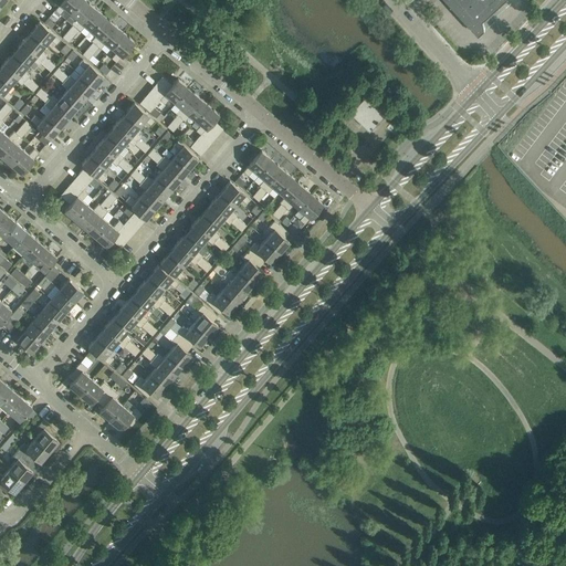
[(71,12),(81,0),(63,0),(55,10),(60,13),(65,8),(71,12)]
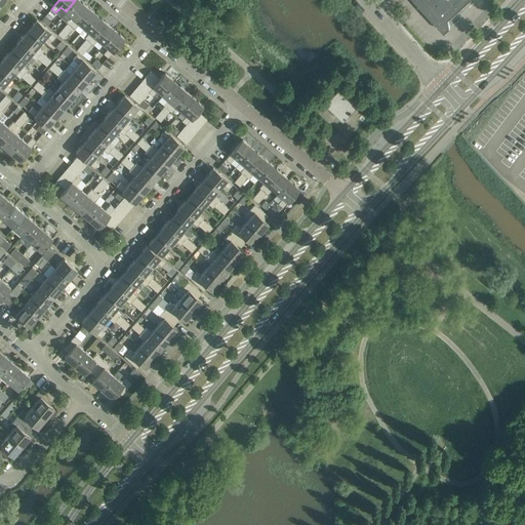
[(70,25),(86,6),(79,0),(75,0),(66,11),(71,16),(66,22),(68,23),(70,25)]
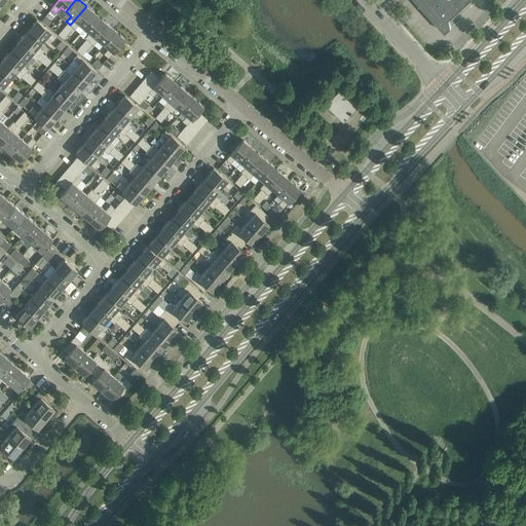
[(468,0),(415,0),(445,32),(451,26),(450,26),(448,13),(452,10),(454,12),(468,0)]
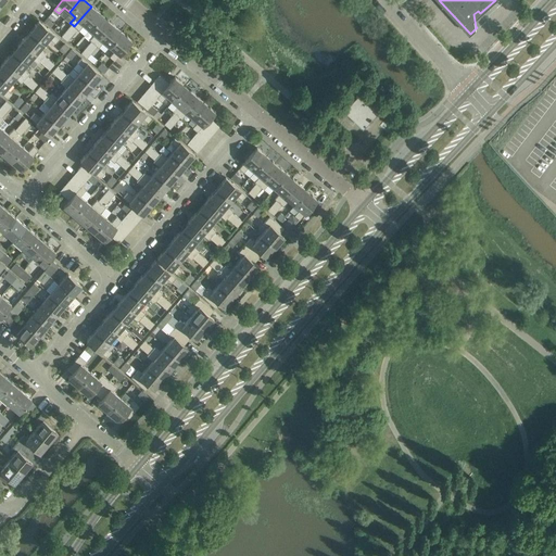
[(72,24),(66,30),(72,35),(77,29),(84,35),(89,29),(102,14),(91,7),(74,26),(72,24)]
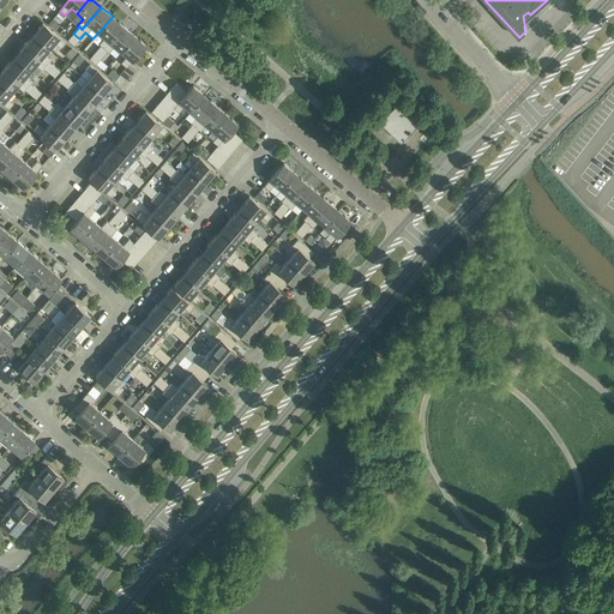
[(104,48),(124,25),(113,16),(98,32),(104,37),(98,44),(101,46),(104,48)]
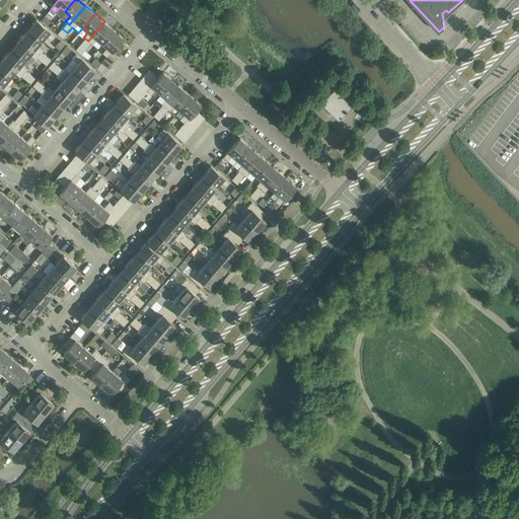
[(51,21),(45,15),(41,19),(47,25),(51,21)]
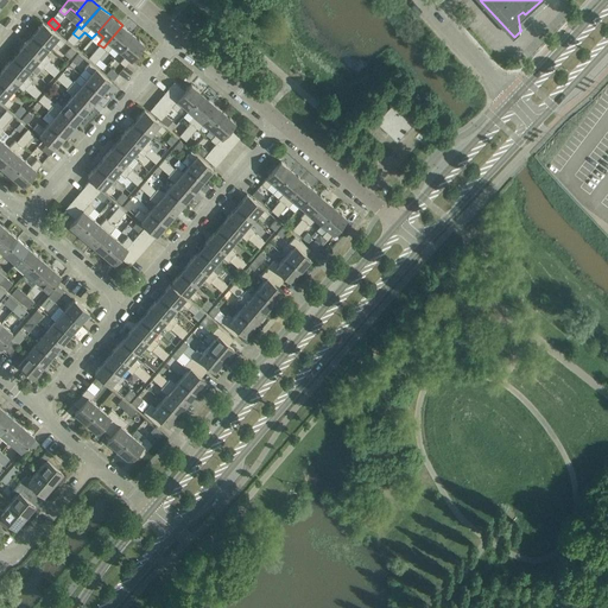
[(43,23),(32,35),(49,48),(54,42),(61,48),(64,42),(43,23)]
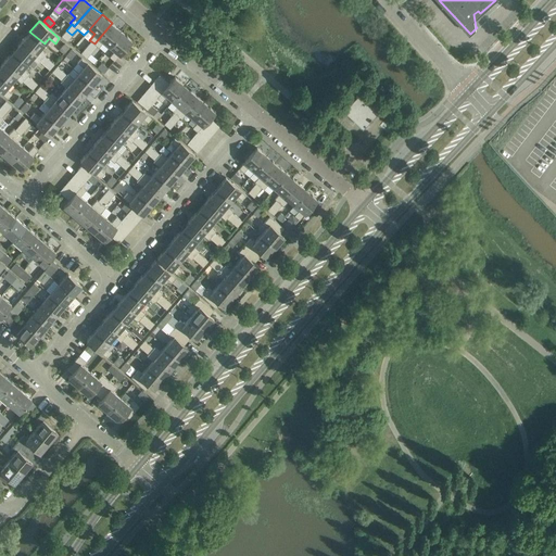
[(122,32),(112,23),(95,43),(91,41),(86,47),(92,52),(97,46),(99,48),(103,41),(109,46),(122,32)]
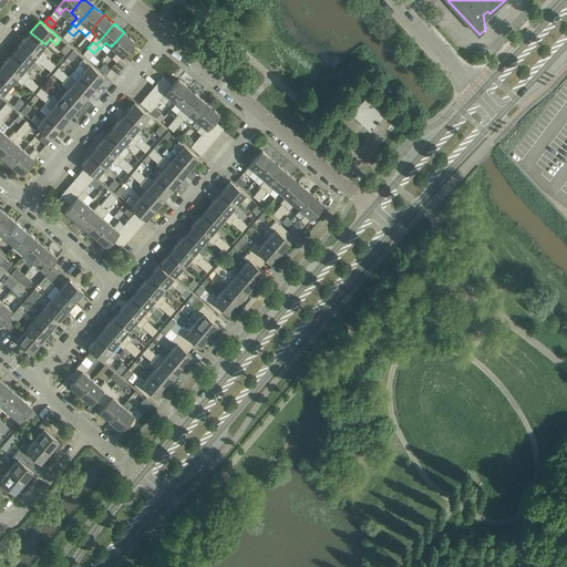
[(62,37),(69,42),(73,35),(68,31),(62,37)]
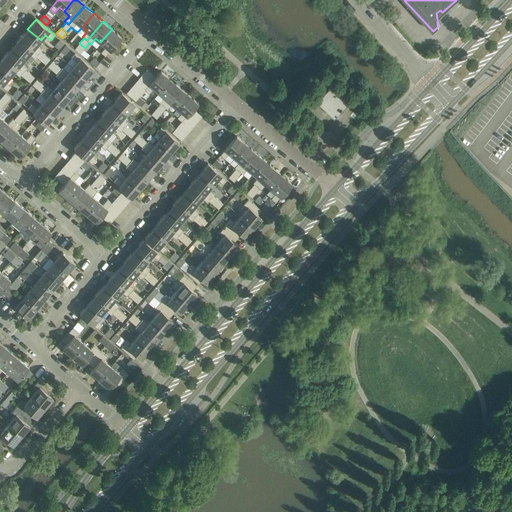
[(36,57),(41,60),(45,55),(41,51),(42,50),(37,45),(41,40),(27,29),(20,38),(39,54),(36,57)]
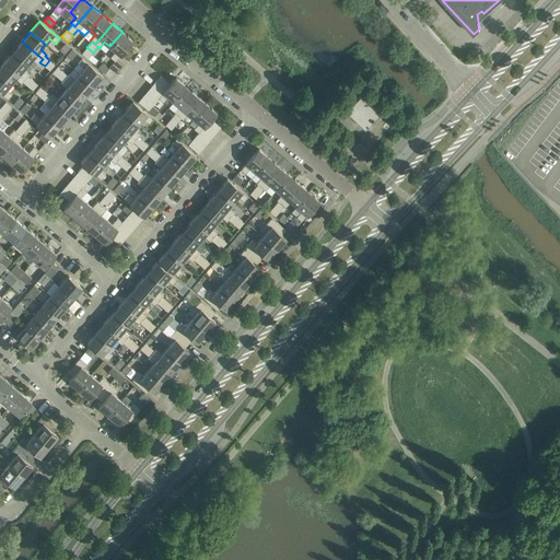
[(115,61),(120,55),(132,41),(123,32),(109,46),(115,51),(111,57),(115,61)]
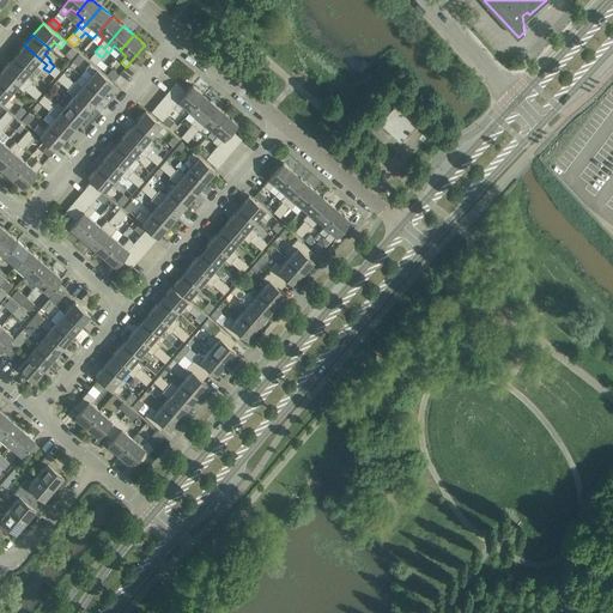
[(42,70),(43,68),(47,65),(24,46),(14,56),(30,70),(36,64),(42,70)]
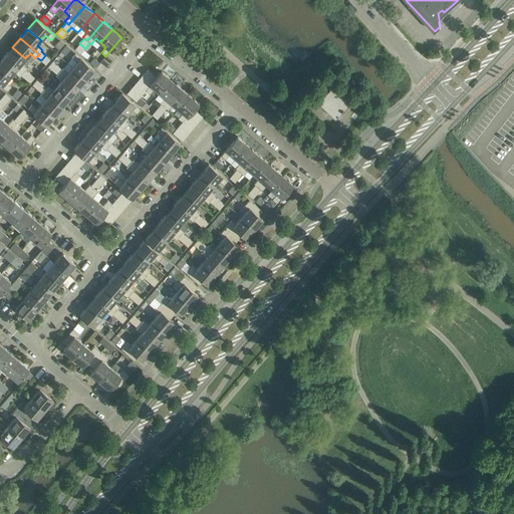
[(63,43),(59,40),(54,46),(58,49),(63,43)]
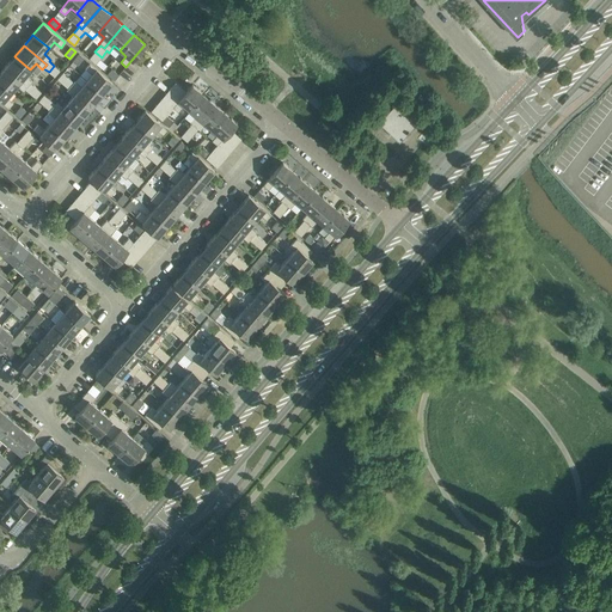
[(95,51),(90,59),(96,63),(102,57),(95,51)]
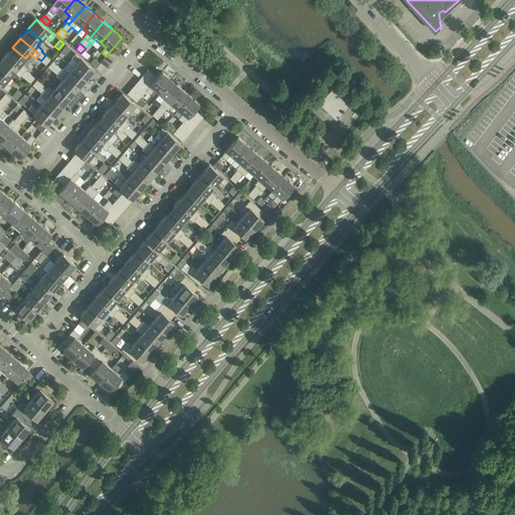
[(66,45),(61,51),(65,55),(70,49),(66,45)]
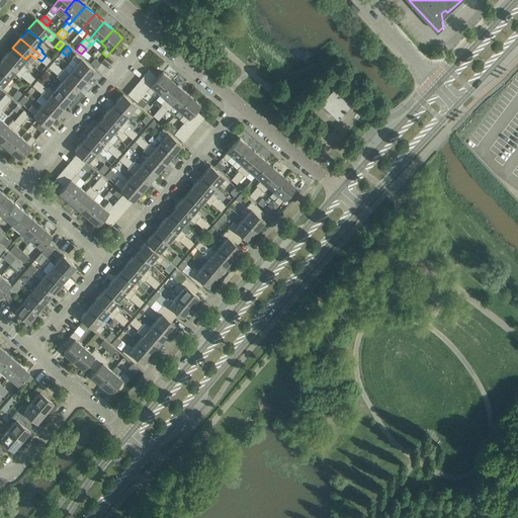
[(30,74),(25,70),(26,69),(21,64),(25,59),(12,48),(4,57),(23,73),(21,76),(25,80),(30,74)]
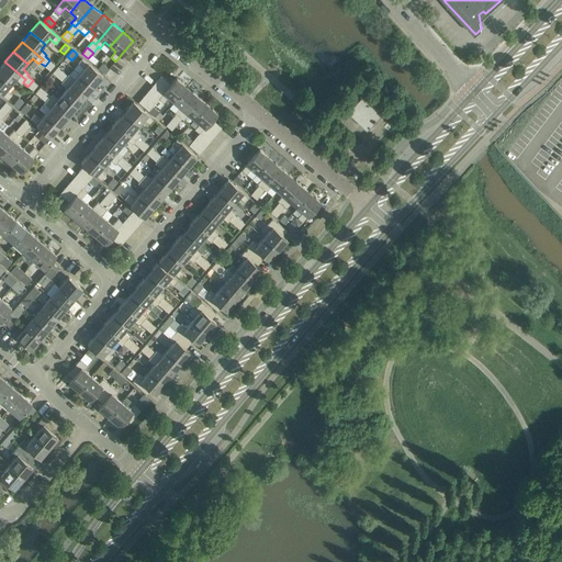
[(79,74),(94,86),(103,76),(82,58),(78,63),(85,68),(79,74)]
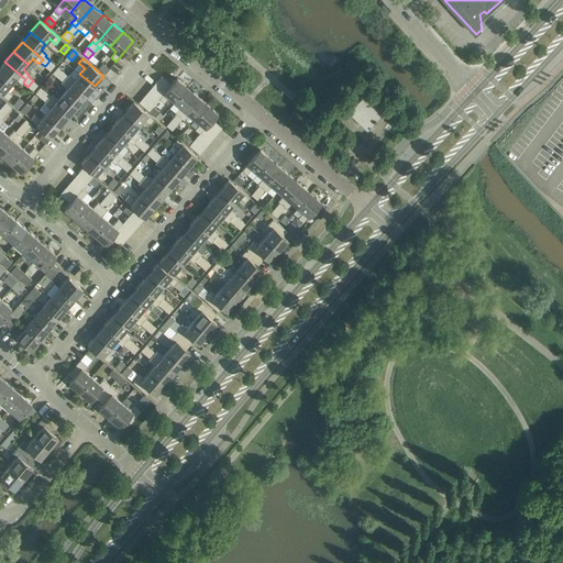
[(50,61),(45,66),(50,70),(55,65),(50,61)]
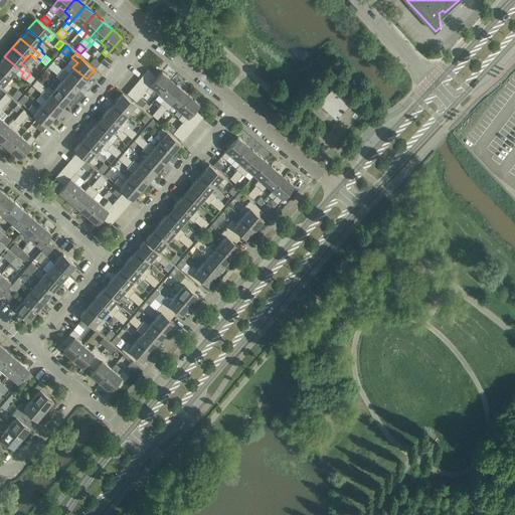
[(19,76),(21,75),(23,72),(4,56),(0,60),(0,68),(10,77),(14,72),(19,76)]
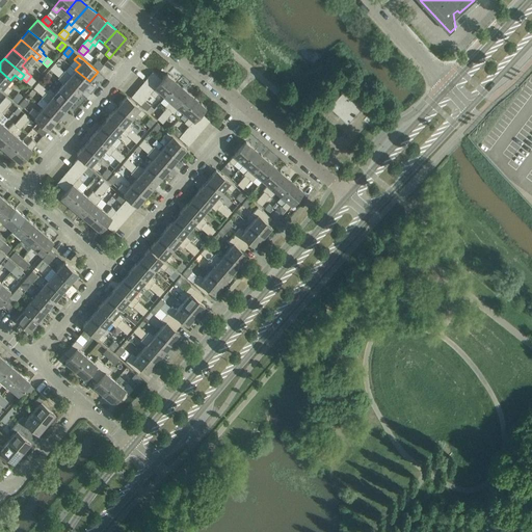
[(94,64),(100,70),(103,65),(97,60),(94,64)]
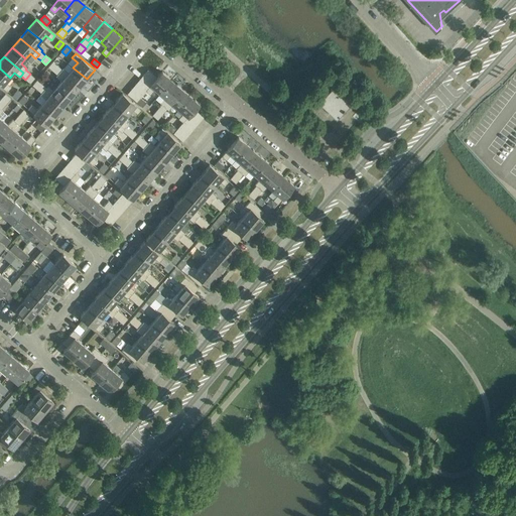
[(52,61),(48,67),(52,71),(57,66),(52,61)]
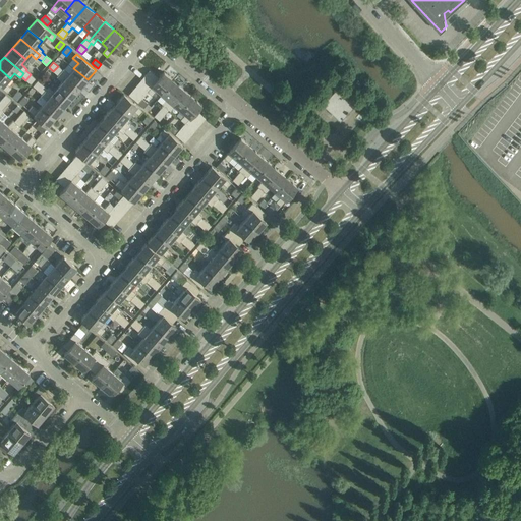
[(71,99),(79,90),(60,72),(62,70),(58,66),(53,71),(58,75),(56,76),(62,81),(58,87),(71,99)]
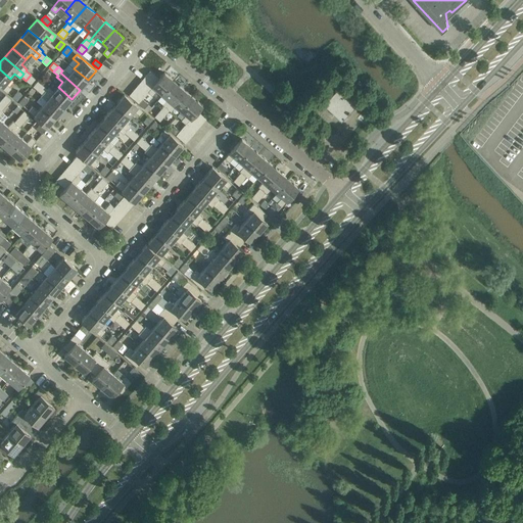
[(60,73),(80,90),(88,80),(74,68),(69,74),(63,68),(62,70),(60,73)]
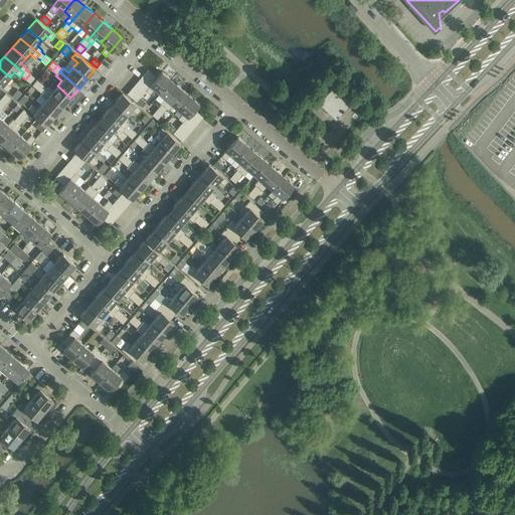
[(5,82),(10,77),(0,68),(0,84),(7,92),(11,87),(5,82)]
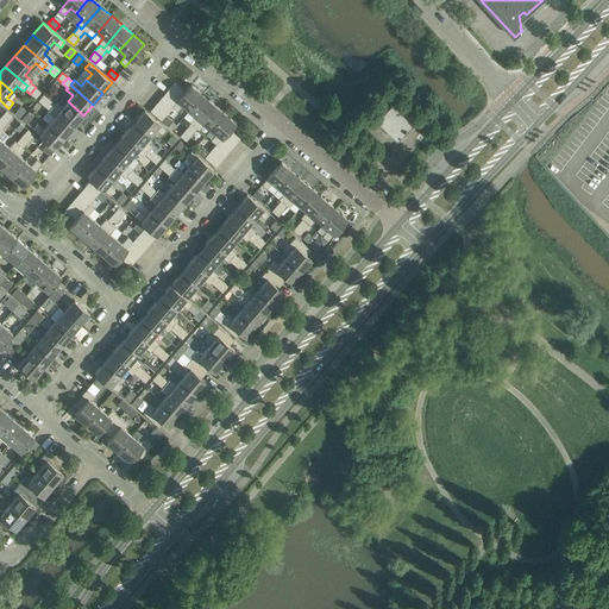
[(174,82),(169,88),(180,98),(184,92),(174,82)]
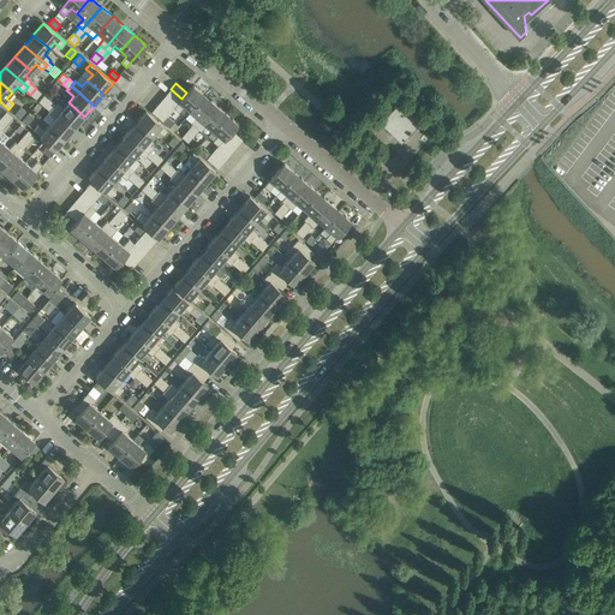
[(193,85),(186,93),(181,99),(177,103),(173,108),(174,108),(179,113),(184,106),(190,111),(204,95),(193,85)]
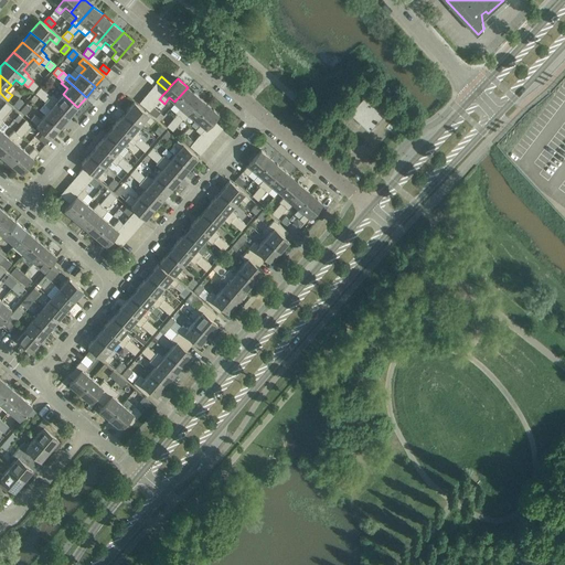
[(28,87),(33,92),(38,85),(33,81),(28,87)]
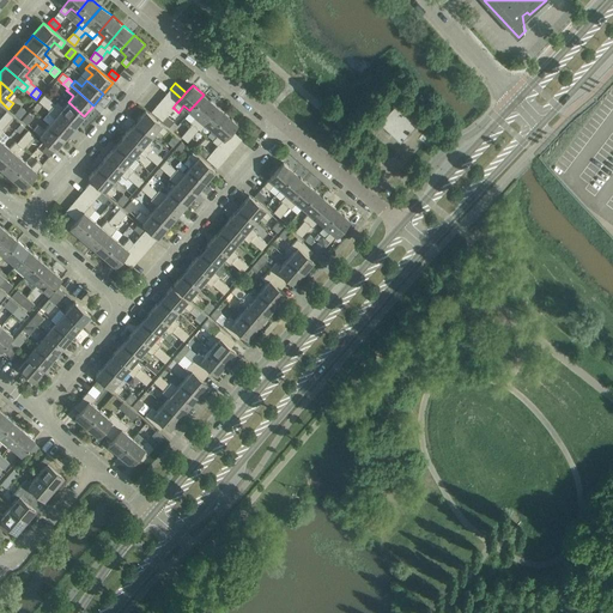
[(176,103),(181,98),(170,89),(165,95),(176,103)]
